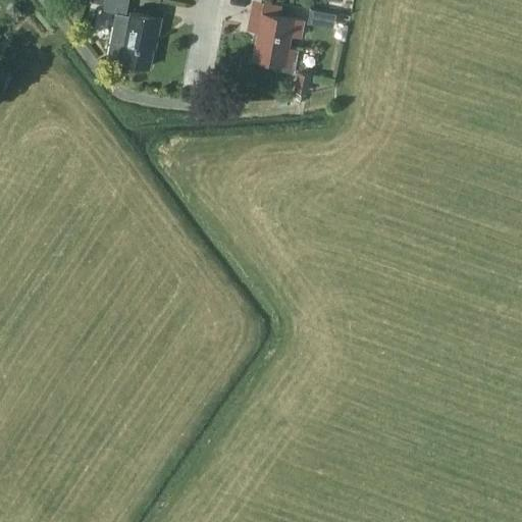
[(131,0),(106,0),(104,10),(117,13),(108,57),(122,60),(122,61),(151,67),(156,37),(158,37),(162,17),(133,11),(132,15),(127,14),(131,0)]
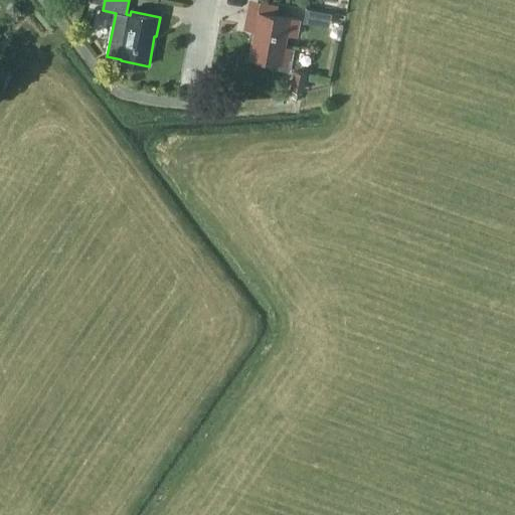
[(304,23),(330,28),(332,13),(306,8),(304,20),(304,23)]
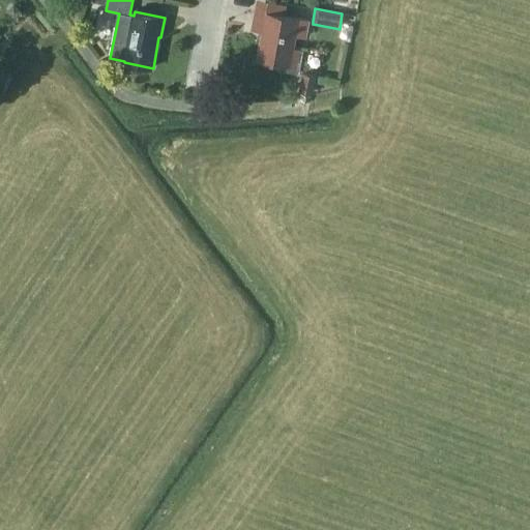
[(296,35),(310,37),(313,24),(313,21),(256,10),(253,29),(264,31),(258,59),(285,64),(284,70),(297,74),(302,49),(294,47),(296,35)]
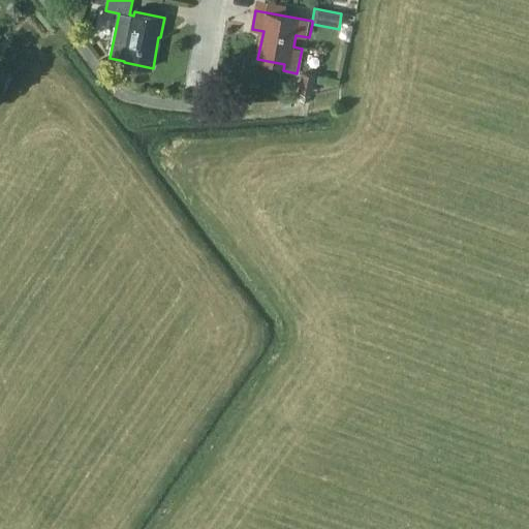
[(0,100),(12,75),(0,69),(0,100)]
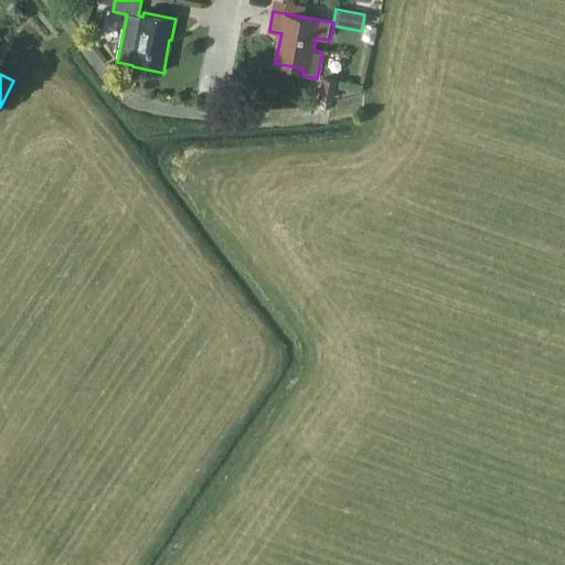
[(338,80),(322,77),(319,97),(334,99),(338,80)]
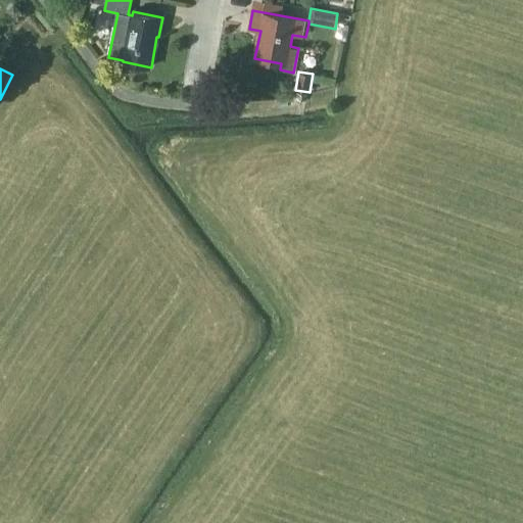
All buildings are outlined.
